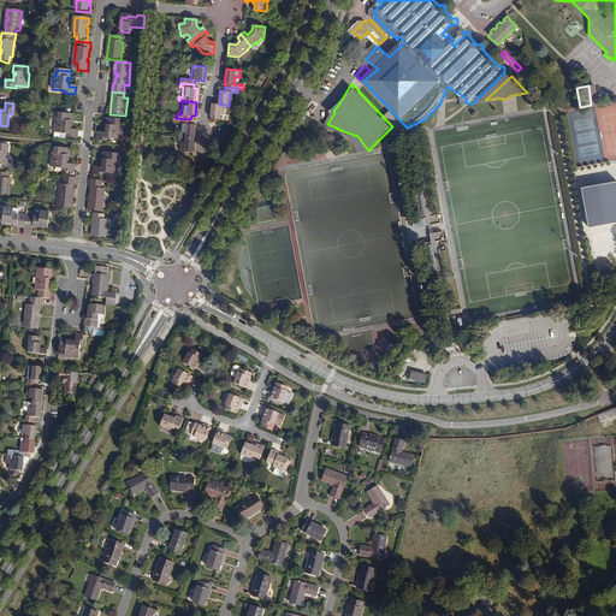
[(221,105),(219,105),(212,104),(211,118),(212,118),(212,122),(219,123),(220,114),(224,116),(225,105),(221,105)]
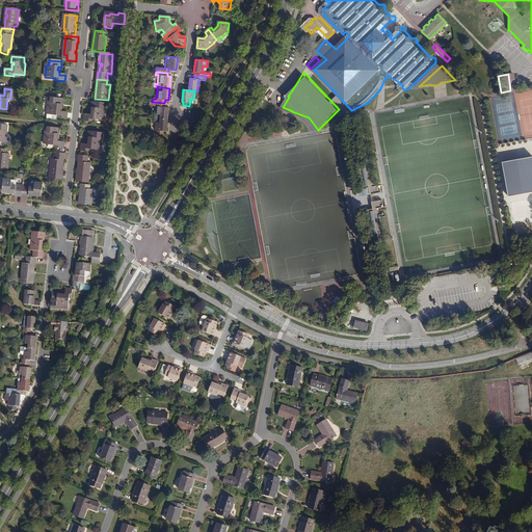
[(434,95),(435,103),(448,102),(447,94),(434,95)]
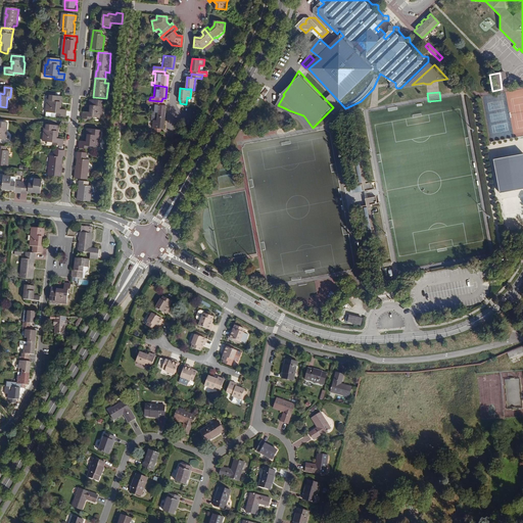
[(62,97),(50,96),(49,101),(48,101),(46,117),(56,119),(56,116),(65,117),(66,111),(61,110),(60,110),(60,105),(59,105),(59,102),(62,103),(62,97)]
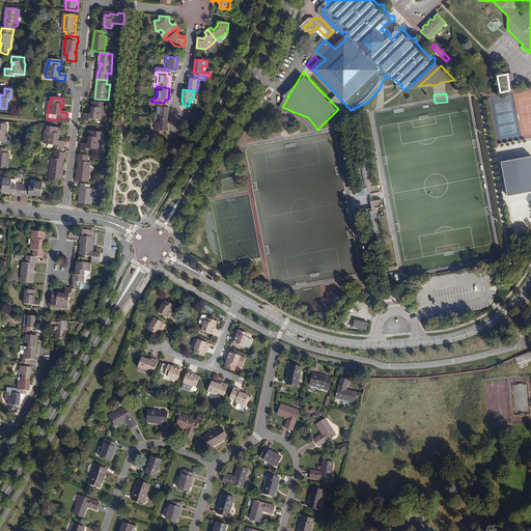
[(104,103),(91,102),(91,108),(93,108),(93,110),(92,110),(91,115),(90,115),(84,114),(84,121),(93,122),(93,119),(104,120),(106,109),(104,109),(104,103)]
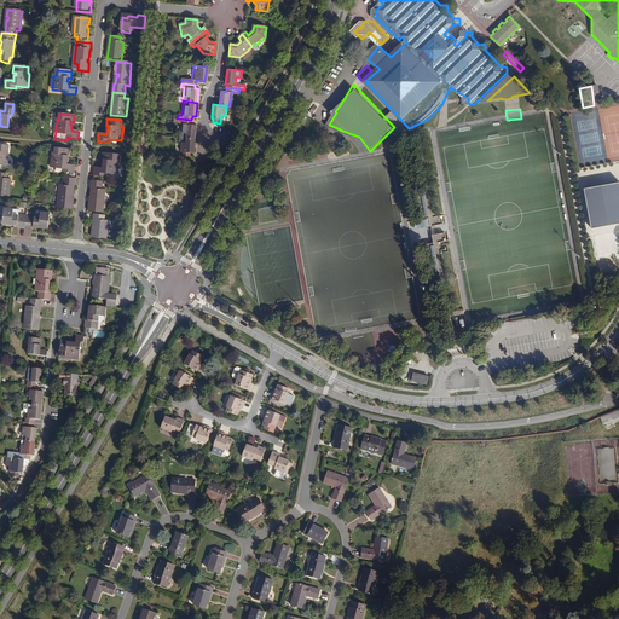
[(191,126),(191,120),(177,119),(174,119),(173,123),(181,125),(181,133),(179,133),(178,138),(194,139),(195,126),(191,126)]
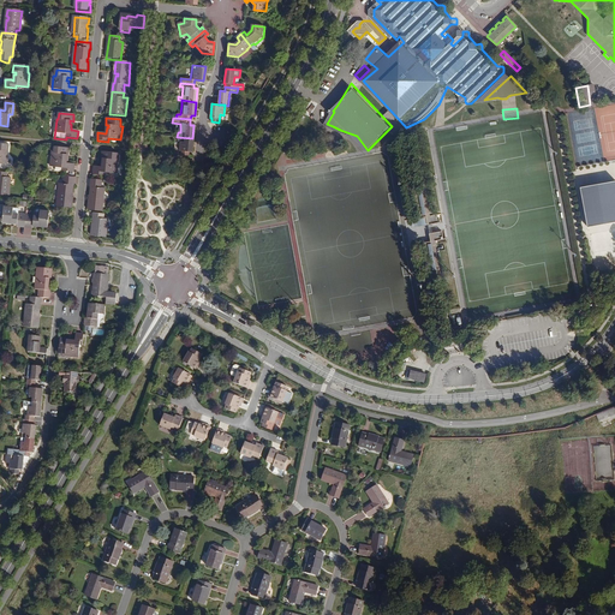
[(190,153),(192,138),(177,137),(177,142),(179,142),(178,151),(179,151),(179,155),(187,156),(187,153),(190,153)]
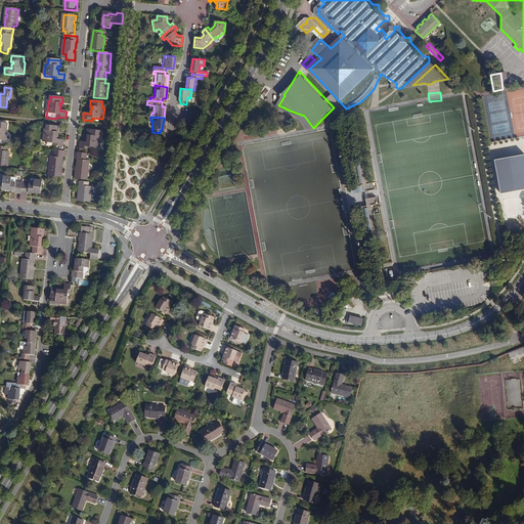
[(45,132),(43,144),(54,145),(53,147),(62,148),(63,142),(58,141),(56,141),(57,136),(56,136),(56,134),(58,134),(59,129),(47,127),(46,132),(45,132)]
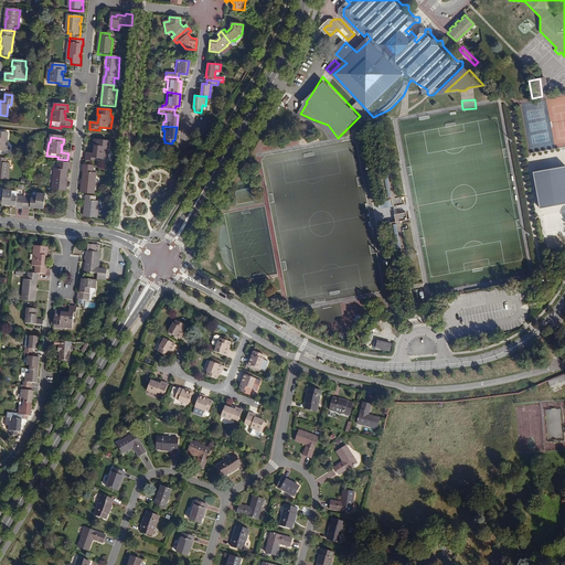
[(112,144),(95,141),(94,148),(97,148),(96,150),(95,150),(94,156),(93,156),(86,155),(86,162),(96,163),(96,160),(108,161),(109,149),(112,149),(112,144)]
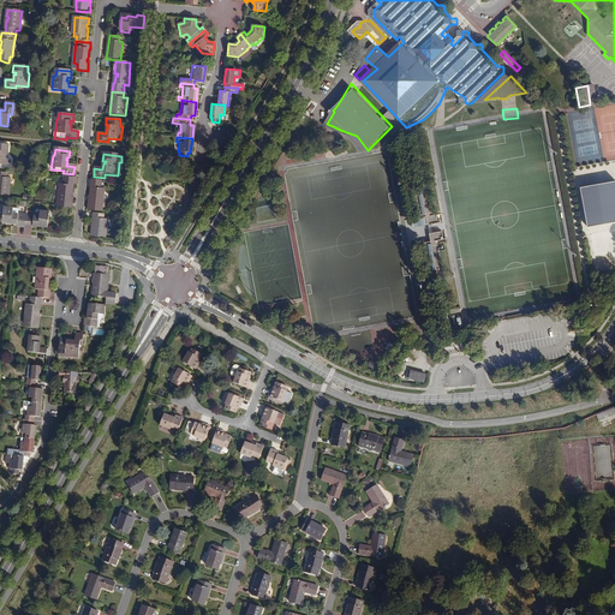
[(6,173),(0,171),(0,195),(9,196),(11,178),(6,177),(6,173)]
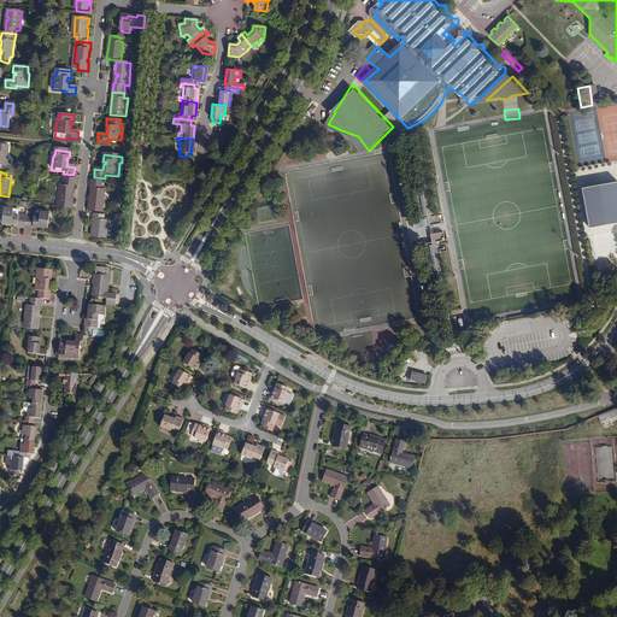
[(75,178),(64,177),(64,186),(59,186),(57,209),(71,210),(74,198),(70,198),(70,194),(72,195),(72,187),(74,187),(75,178)]
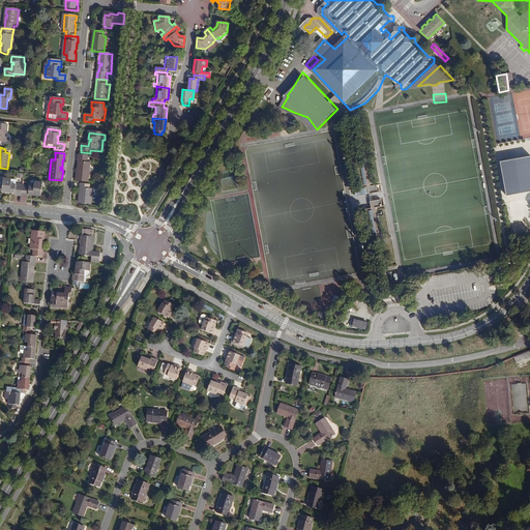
[(76,182),(81,182),(89,183),(91,164),(88,163),(88,156),(79,155),(79,162),(80,163),(79,169),(80,169),(80,172),(78,171),(76,182)]
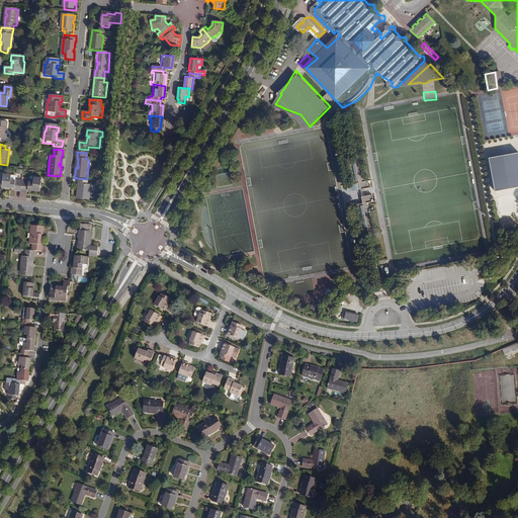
[(21,191),(22,180),(15,180),(16,175),(4,174),(2,185),(6,185),(6,186),(6,187),(7,188),(14,188),(14,190),(21,191)]
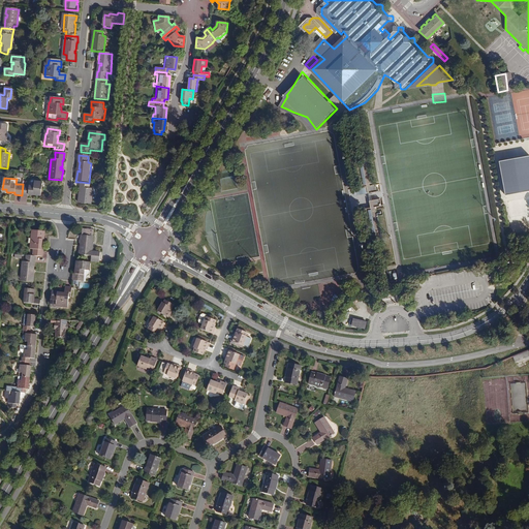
[(23,184),(22,195),(28,195),(29,194),(35,194),(36,194),(37,193),(37,192),(41,193),(42,182),(34,181),(34,185),(23,184)]
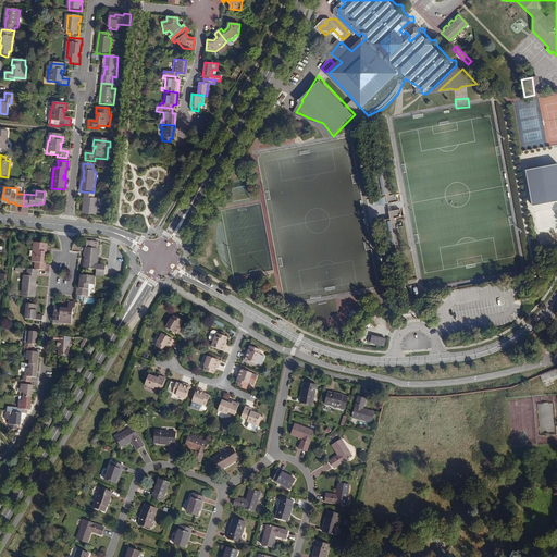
[(95,193),(94,193),(85,192),(83,212),(96,213),(98,197),(94,197),(95,193)]
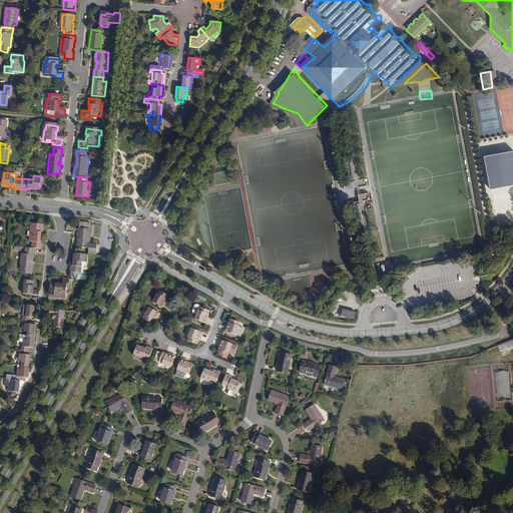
[(370,185),(369,178),(358,180),(360,187),(370,185)]
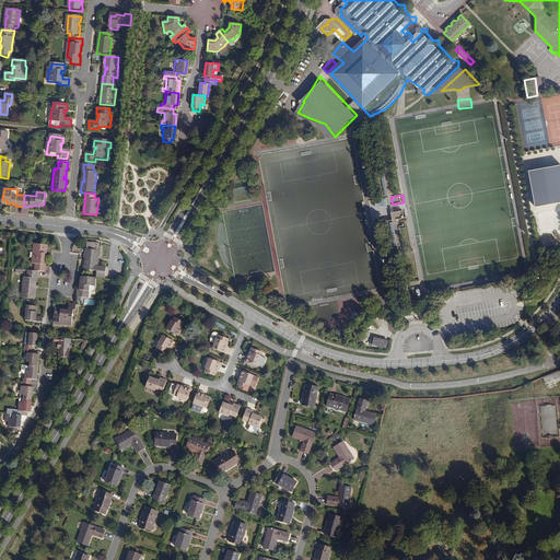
[(407,218),(406,211),(394,213),(395,220),(388,221),(388,224),(395,223),(399,247),(403,246),(398,222),(400,222),(399,219),(407,218)]
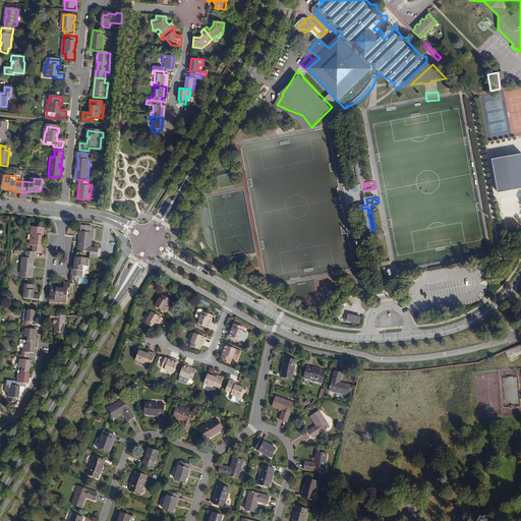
[(92,227),(80,226),(80,233),(79,233),(78,238),(79,238),(78,247),(77,247),(77,252),(90,253),(89,258),(97,258),(98,249),(90,248),(92,234),(91,234),(92,227)]
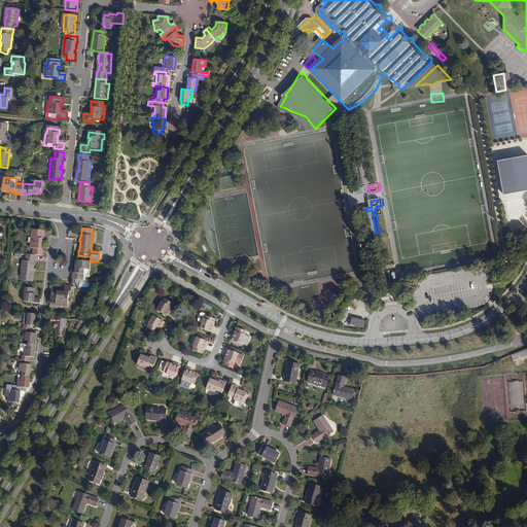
[(33,236),(31,255),(36,256),(43,256),(43,250),(42,249),(43,242),(42,242),(42,239),(44,239),(45,232),(36,231),(35,237),(33,236)]
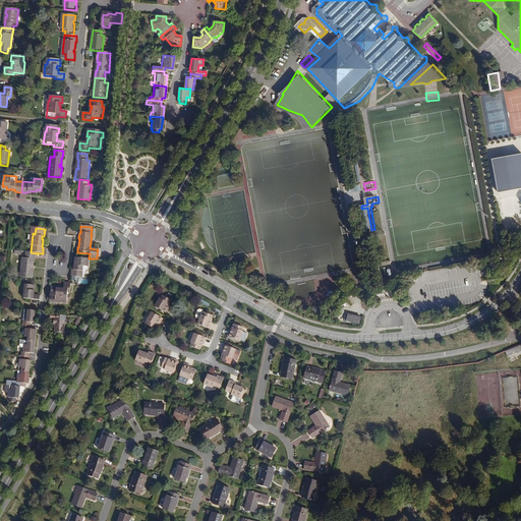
[(36,261),(36,253),(31,252),(26,252),(25,259),(22,259),(20,278),(34,280),(35,270),(32,270),(32,267),(34,268),(34,261),(36,261)]
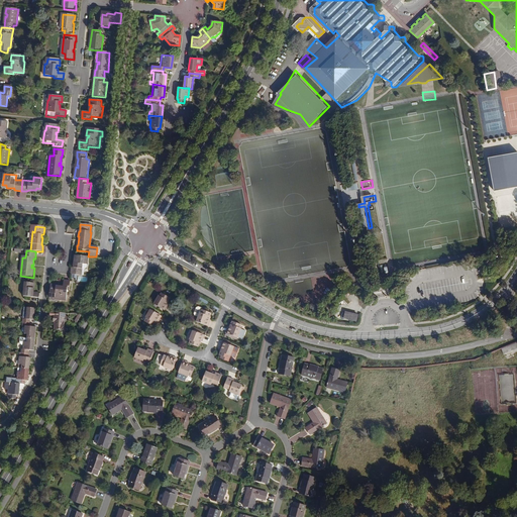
[(87,256),(76,255),(76,260),(75,261),(74,262),(73,268),(72,268),(71,275),(81,276),(82,269),(85,269),(86,268),(87,256)]
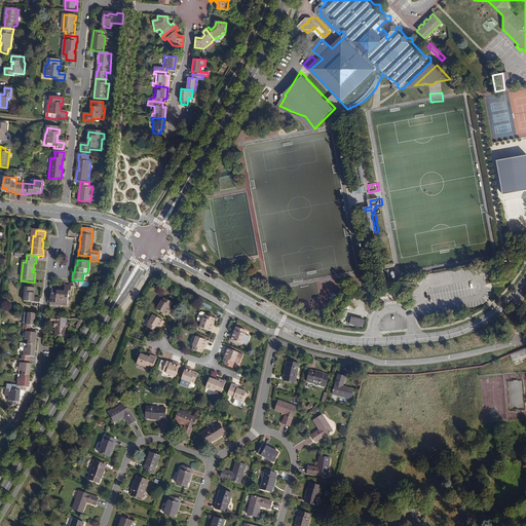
[(72,286),(65,286),(65,291),(65,292),(60,292),(60,293),(58,292),(58,290),(51,289),(50,302),(55,302),(55,304),(68,305),(69,295),(71,295),(72,286)]
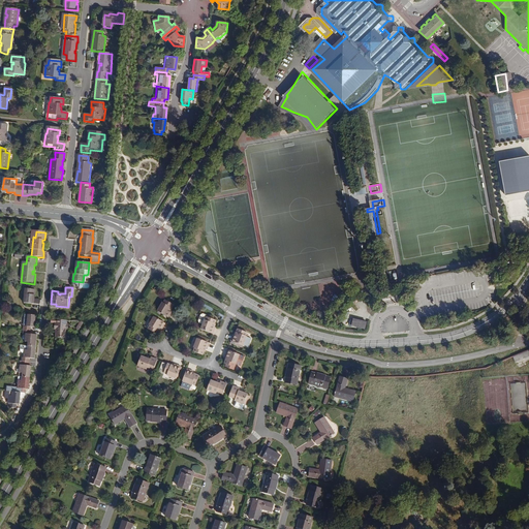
[(35,290),(26,289),(25,304),(40,305),(40,301),(34,301),(35,290)]
